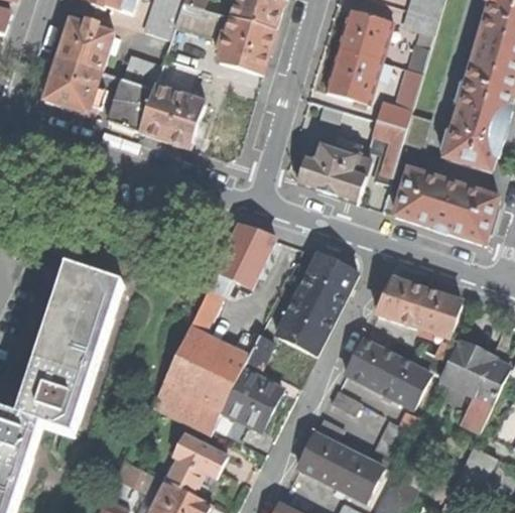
[(92,0),(95,1),(93,5),(106,9),(107,5),(122,10),(125,0),(92,0)]
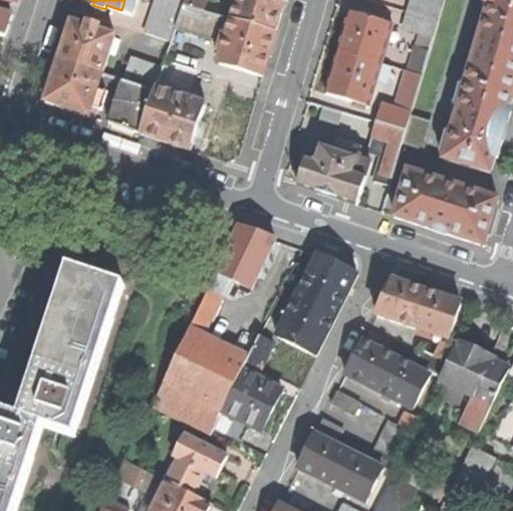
[(124,0),(121,10),(133,13),(137,0),(124,0)]
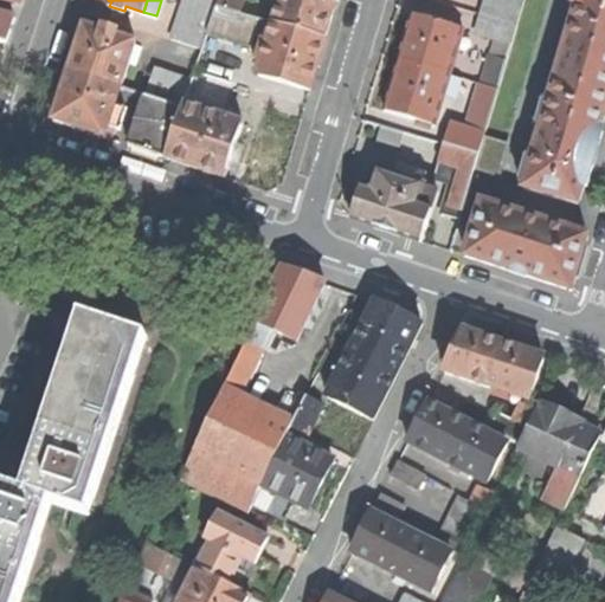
[(216,2),(216,0),(184,0),(172,36),(201,45),(206,30),(216,2)]
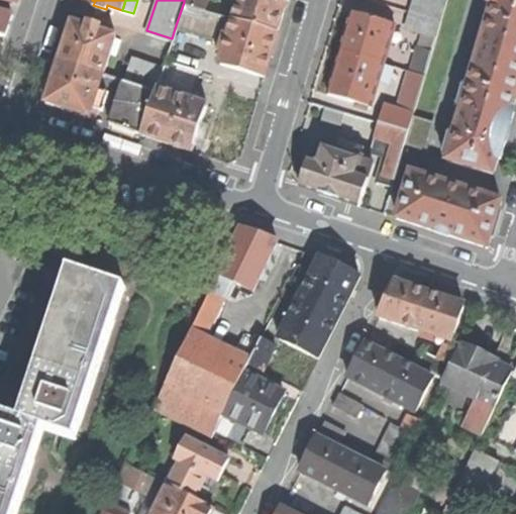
[(184,0),(184,2),(204,9),(206,0),(184,0)]
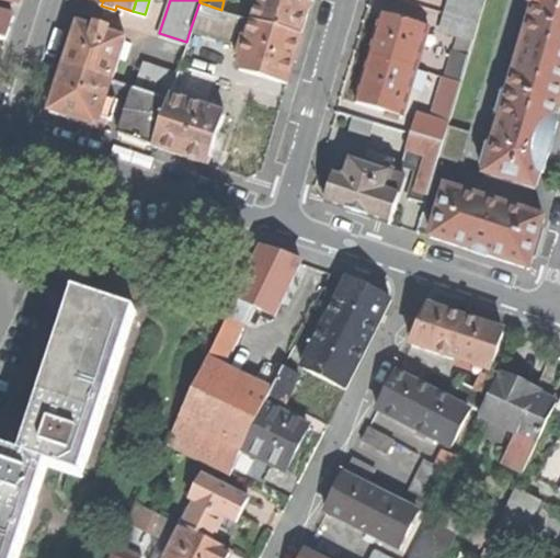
[(256,0),(252,20),(300,34),(307,10),(309,0),(256,0)]
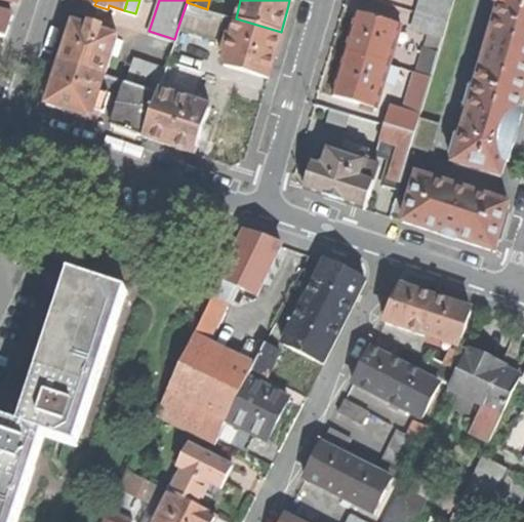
[(499,2),(453,161),(500,174),(505,158),(508,159),(515,135),(521,113),(519,113),(523,94),(523,0),(496,0),(496,1),(499,2)]
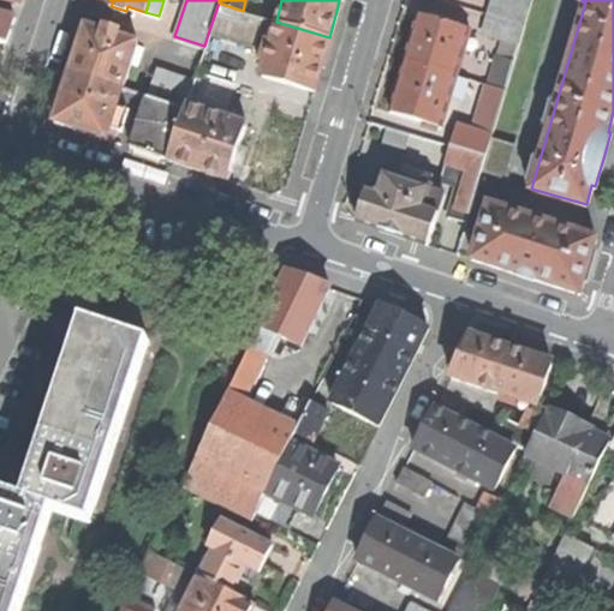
[(243,11),(219,3),(209,30),(252,45),(261,17),(243,11)]
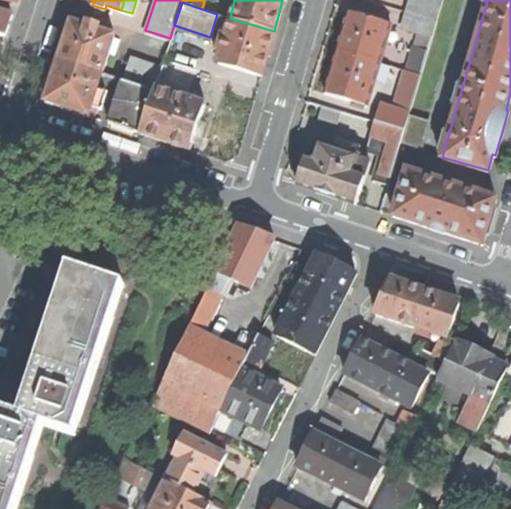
[(340,30),(335,48),(378,61),(389,23),(378,19),(379,14),(355,7),(353,12),(346,10),(340,30)]
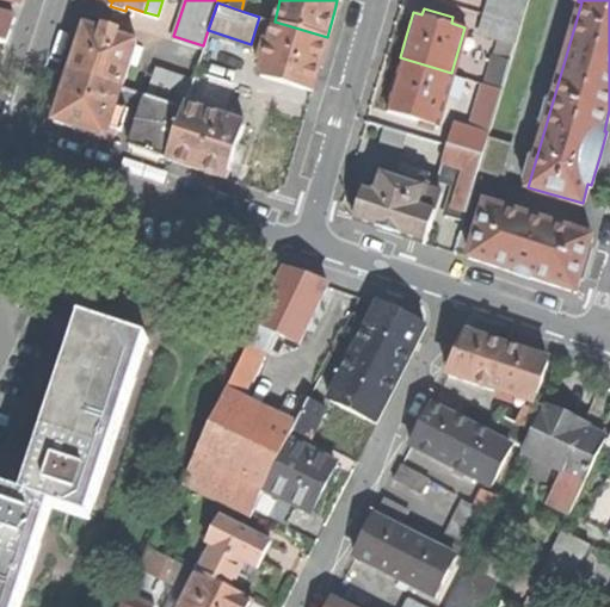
[(0,38),(6,41),(11,28),(14,14),(0,11),(0,38)]
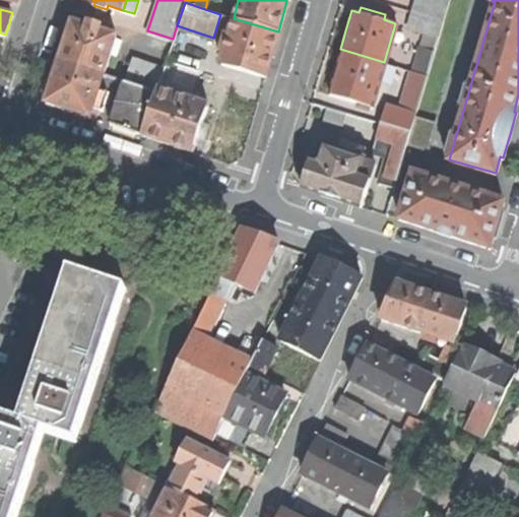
[(423,29),(438,35),(443,18),(415,10),(410,26),(423,29)]
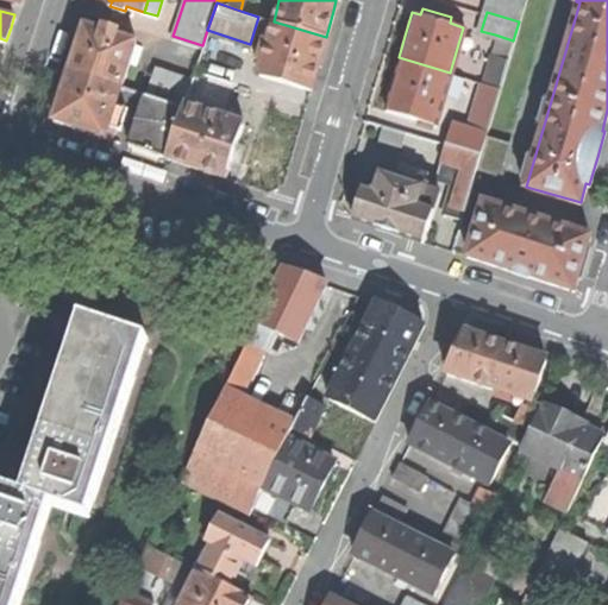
[(258,71),(311,87),(318,61),(326,37),(274,21),(268,39),(262,38),(256,58),(262,60),(258,71)]
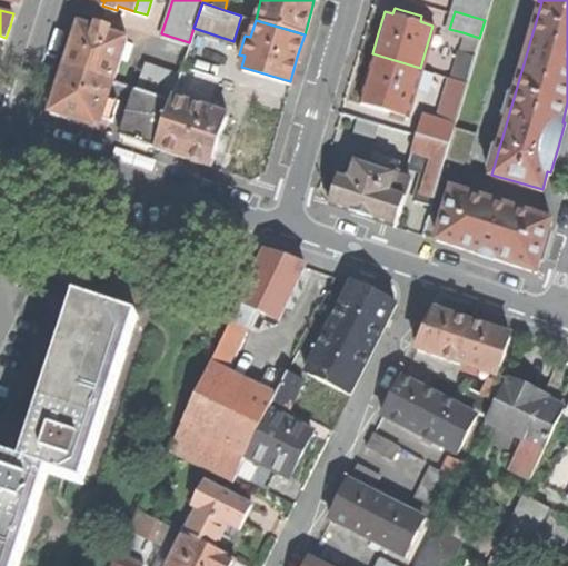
[(72,42),(66,63),(112,79),(126,38),(109,32),(110,28),(97,23),(96,28),(79,22),(72,42)]
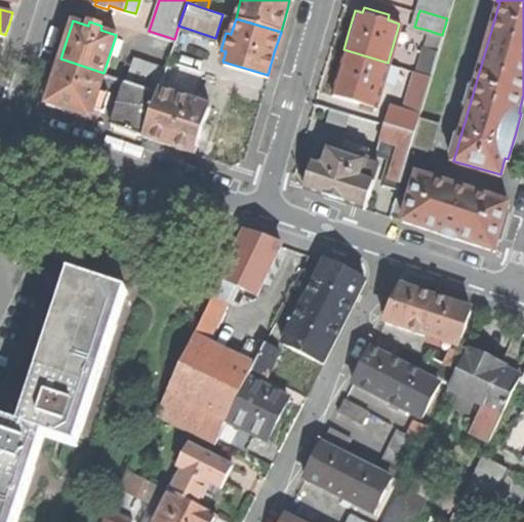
[(422,45),(438,49),(442,35),(427,30),(422,45)]
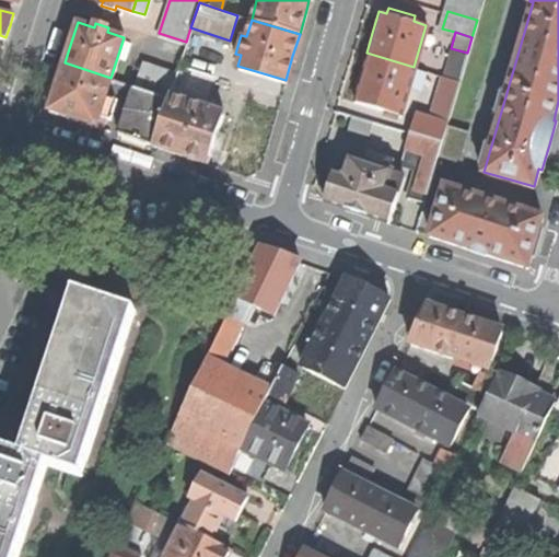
[(445,78),(458,81),(467,53),(451,48),(442,77),(445,78)]
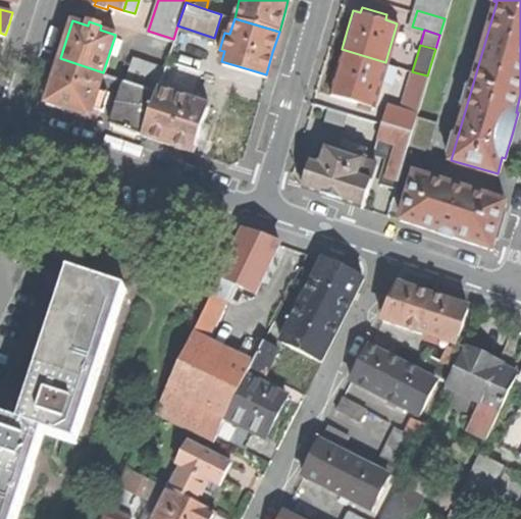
[(374,101),(385,62),(342,49),(336,66),(330,88),(374,101)]
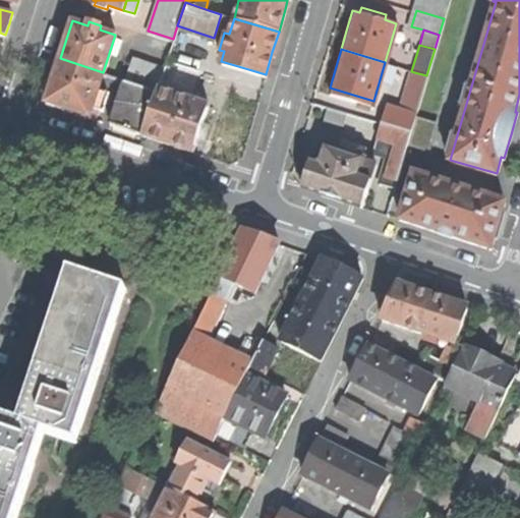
[(166,57),(161,75),(191,85),(196,67),(166,57)]
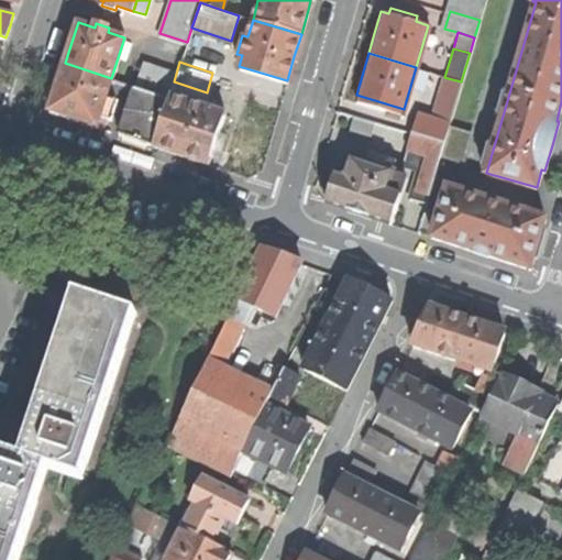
[(111,78),(65,63),(57,85),(50,109),(97,124),(100,114),(106,96),(111,78)]
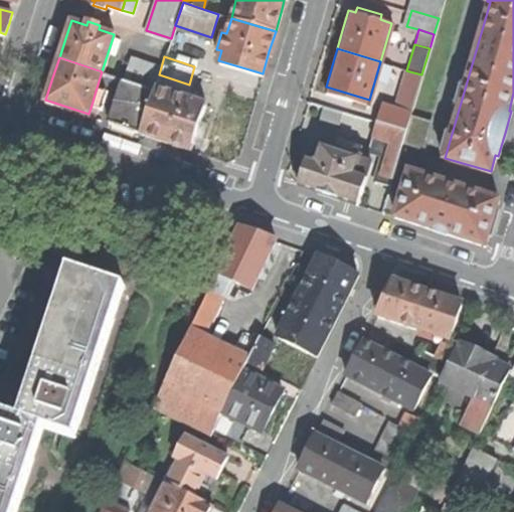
[(409,71),(405,84),(417,88),(421,74),(409,71)]
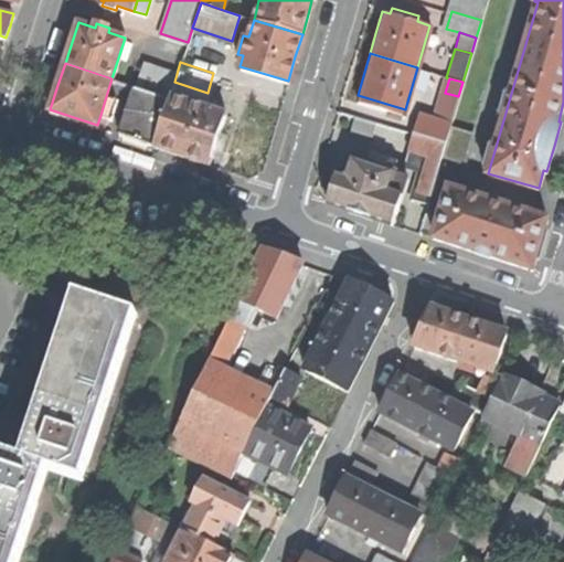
[(135,86),(120,131),(136,137),(153,142),(169,97),(135,86)]
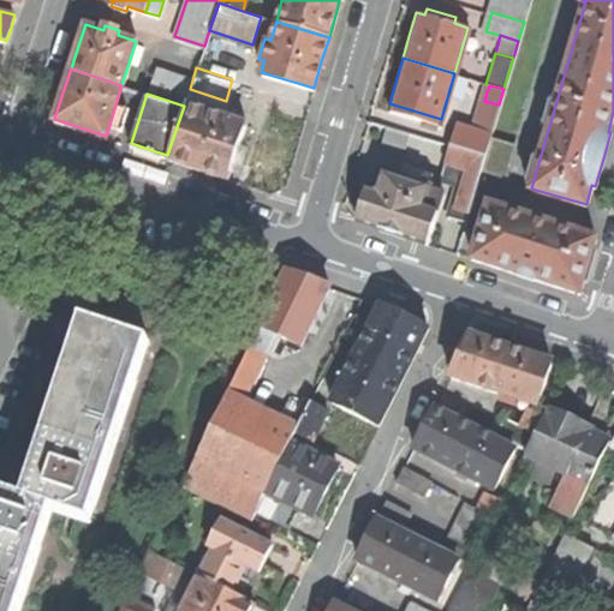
[(184,106),(167,155),(227,175),(232,160),(240,163),(244,153),(248,144),(239,142),(246,121),(185,101),(184,106)]
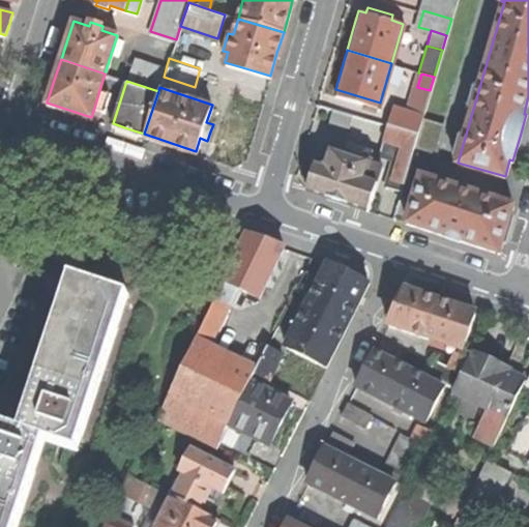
[(430,93),(430,90),(417,87),(410,111),(422,115),(430,93)]
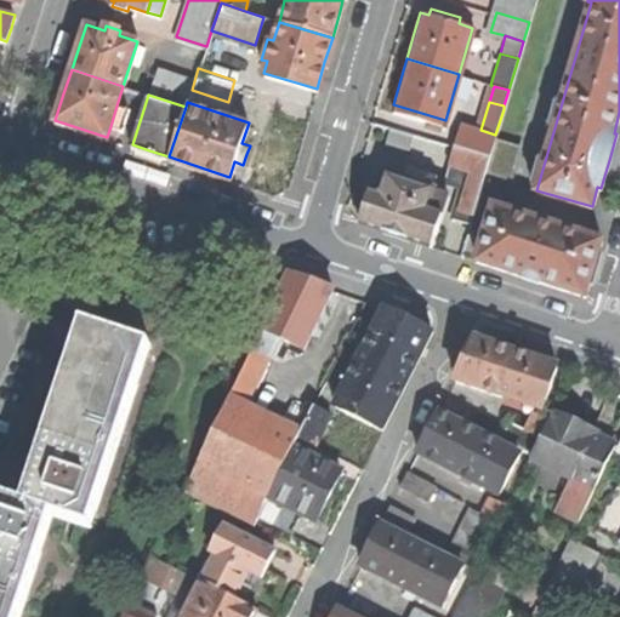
[(129,109),(117,106),(111,126),(123,130),(129,109)]
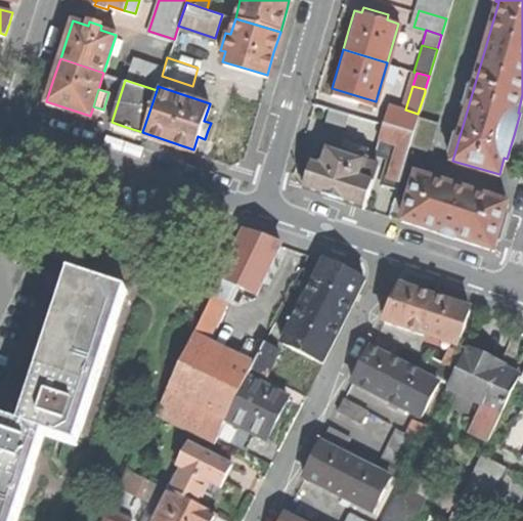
[(418,114),(405,110),(387,104),(382,123),(412,131),(418,114)]
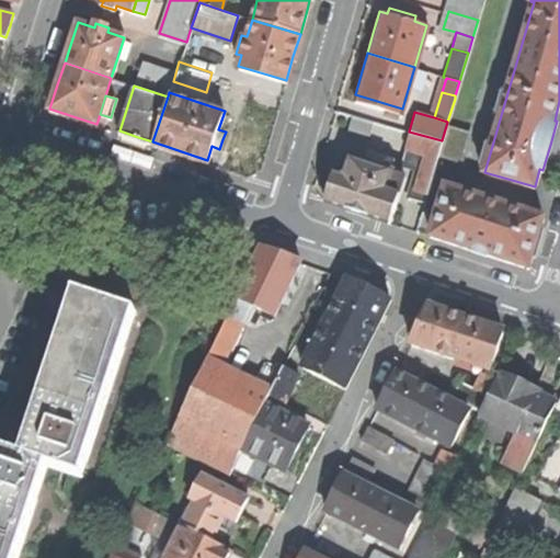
[(352,114),(347,127),(368,134),(373,121),(352,114)]
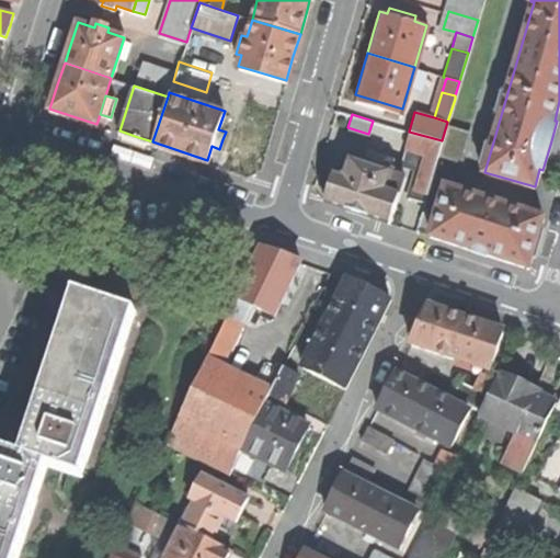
[(467,158),(472,127),(449,124),(444,154),(467,158)]
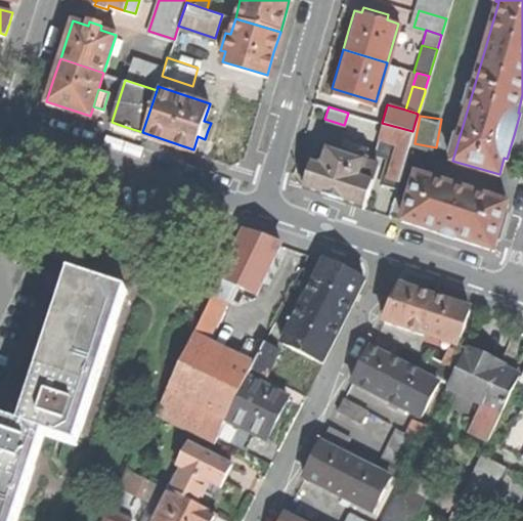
[(412,131),(382,123),(377,138),(408,147),(412,131)]
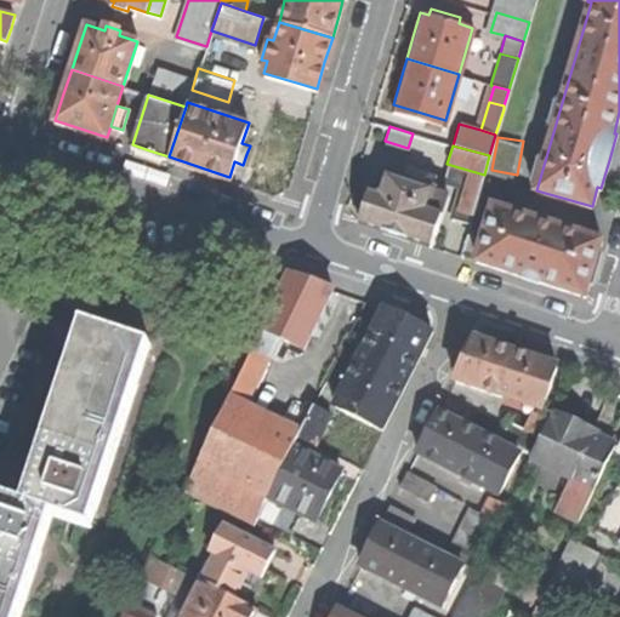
[(461,184),(451,217),(470,222),(484,175),(447,164),(443,178),(461,184)]
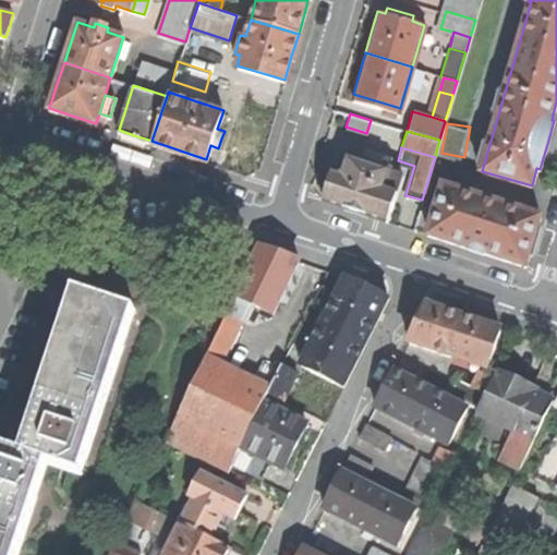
[(362,153),(360,159),(383,167),(384,160),(362,153)]
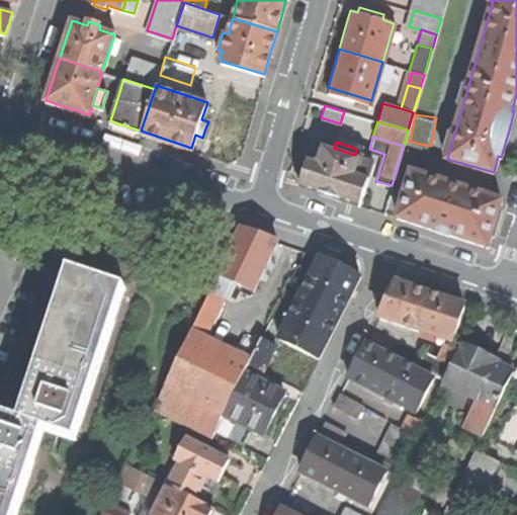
[(309,158),(299,184),(319,190),(340,197),(359,203),(373,161),(355,155),(334,148),(322,144),(319,155),(317,161),(309,158)]
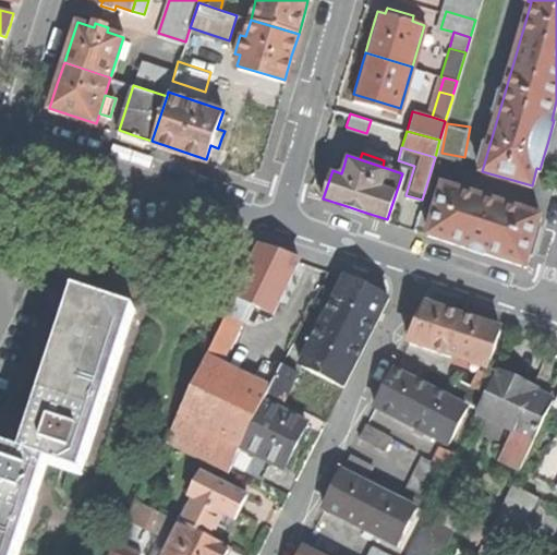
[(443,184),(427,233),(471,248),(515,262),(529,255),(541,215),(443,184)]
